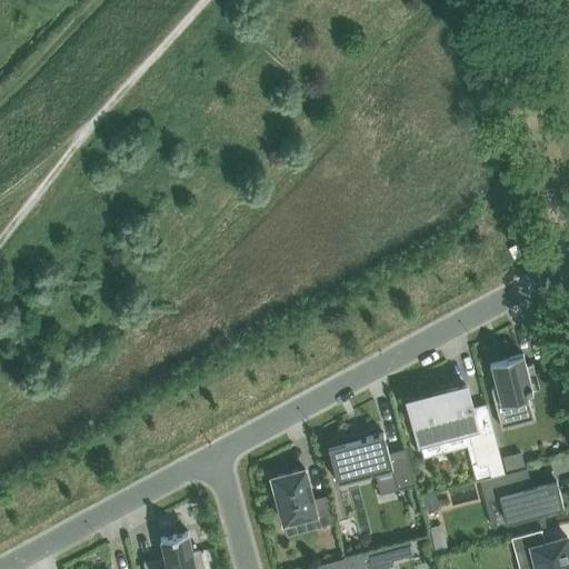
[(505,362),(491,366),(497,387),(491,388),(501,428),(507,426),(505,416),(530,409),(531,409),(527,391),(540,388),(533,363),(527,365),(523,353),(510,357),(510,358),(503,359),(505,362)]
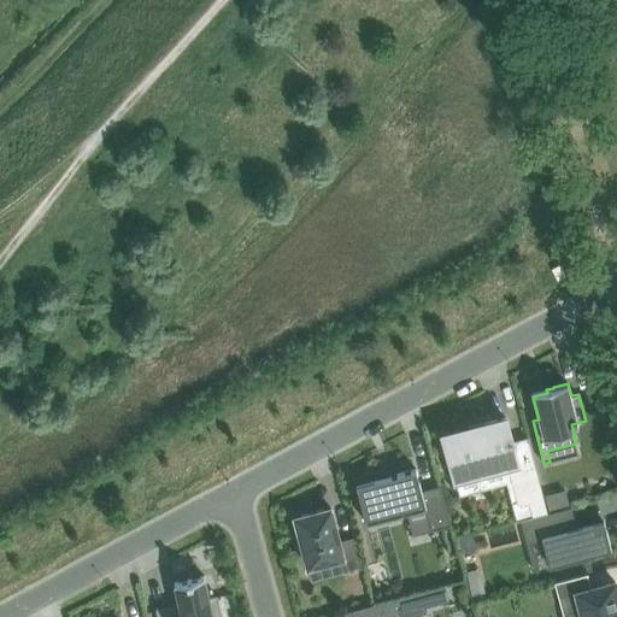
[(470,434),(445,440),(456,482),(457,482),(460,481),(485,474),(507,469),(522,518),(522,519),(548,512),(528,436),(513,440),(510,441),(509,436),(512,435),(511,434),(509,435),(506,425),(507,425),(506,417),(469,428),(470,434)]
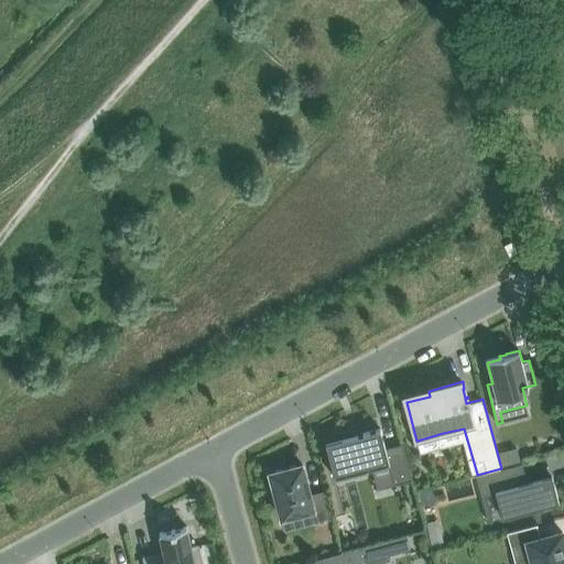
[(380,429),(326,443),(335,477),(389,463),(394,485),(413,480),(403,443),(386,447),(380,429)]
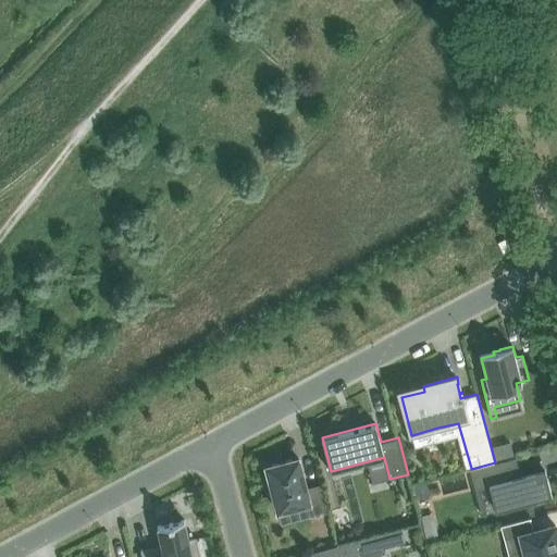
[(510,443),(493,447),(496,459),(514,455),(510,443)]
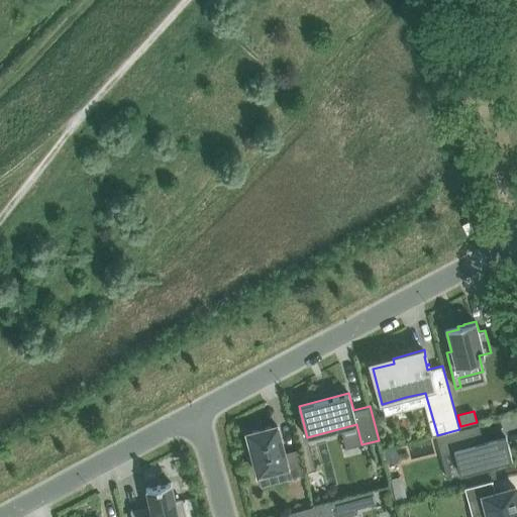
[(277,425),(247,432),(257,475),(287,468),(290,479),(304,475),(298,449),(284,453),(277,425)]
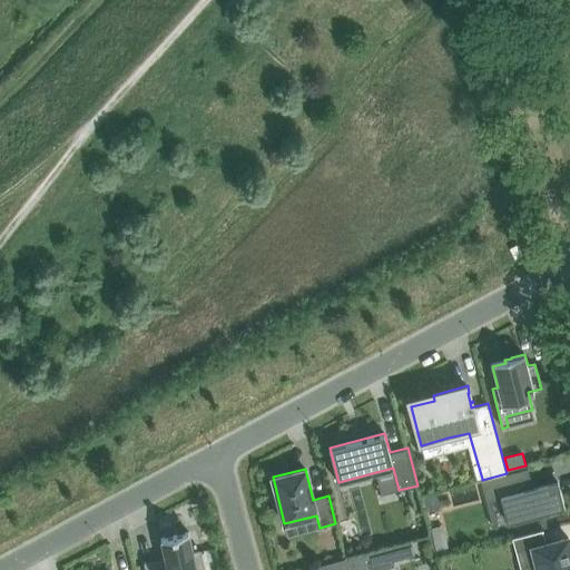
[(524,475),(488,485),(491,500),(501,498),(508,523),(550,512),(550,511),(557,509),(558,510),(564,508),(558,481),(533,488),(528,489),(524,475)]
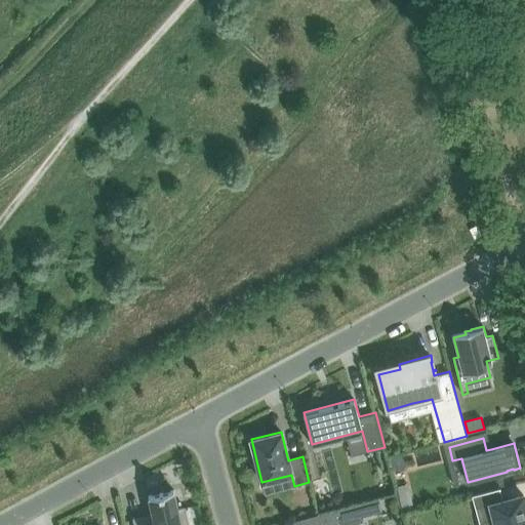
[(499,488),(472,495),(479,523),(494,519),(495,524),(524,524),(524,500),(523,494),(508,498),(502,499),(500,491),(499,488)]
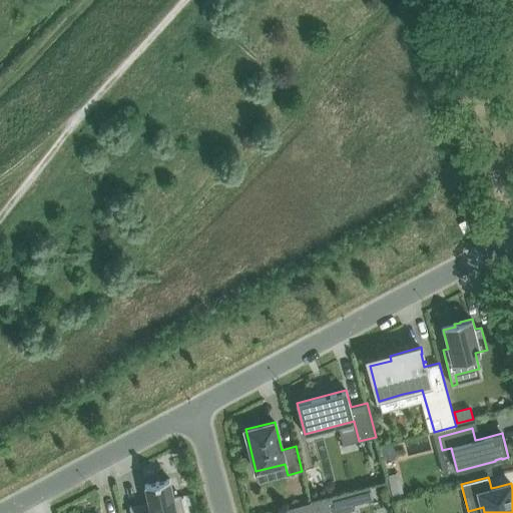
[(131,506),(129,506),(130,512),(184,512),(181,496),(174,497),(169,479),(145,484),(149,502),(148,502),(147,502),(148,505),(132,509),(131,506)]
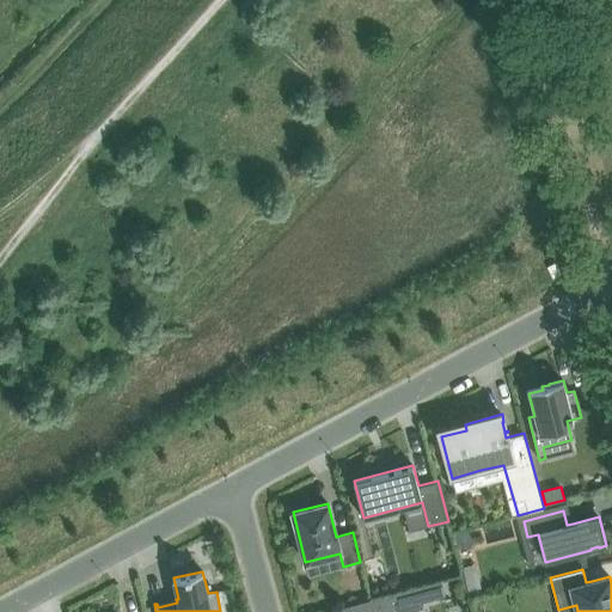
[(478,579),(465,581),(469,597),(482,593),(478,579)]
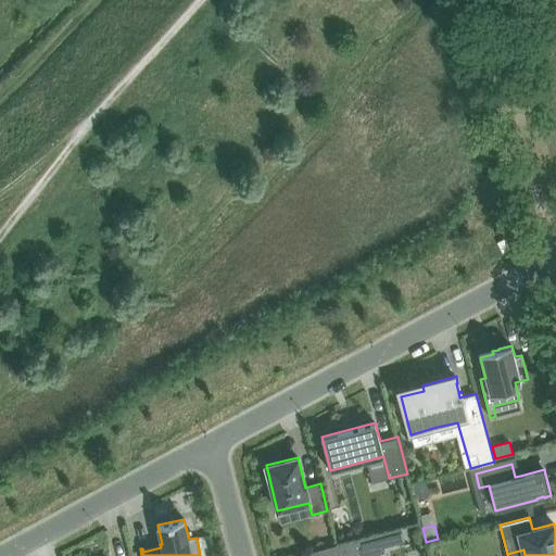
[(367,555),(384,552),(383,546),(404,541),(401,528),(380,533),(317,550),(318,555),(367,555)]
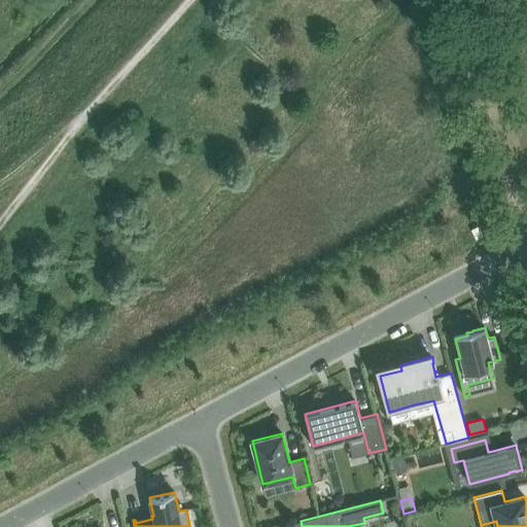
All buildings are outlined.
